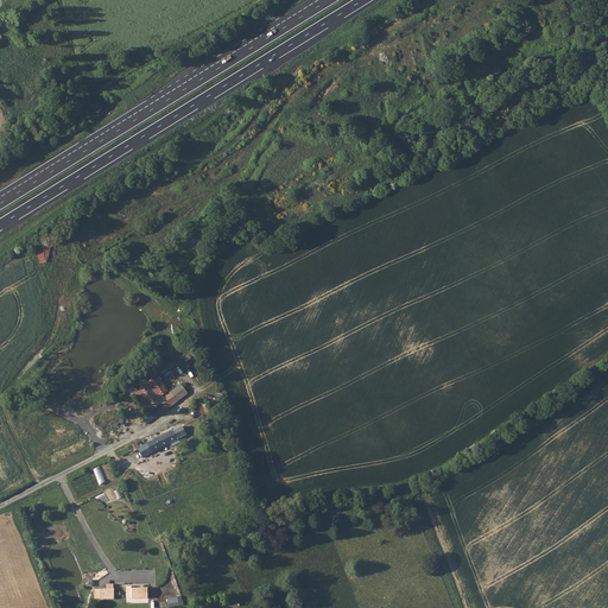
[(38,261),(49,263),(52,245),(40,244),(38,261)]
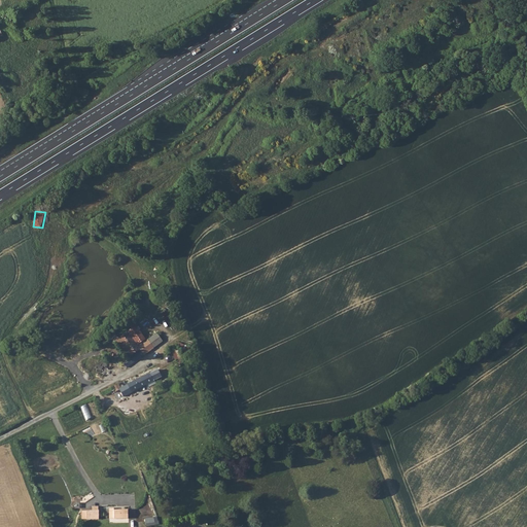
[(140,349),(123,361),(128,367),(163,341),(157,332),(138,347),(140,349)]
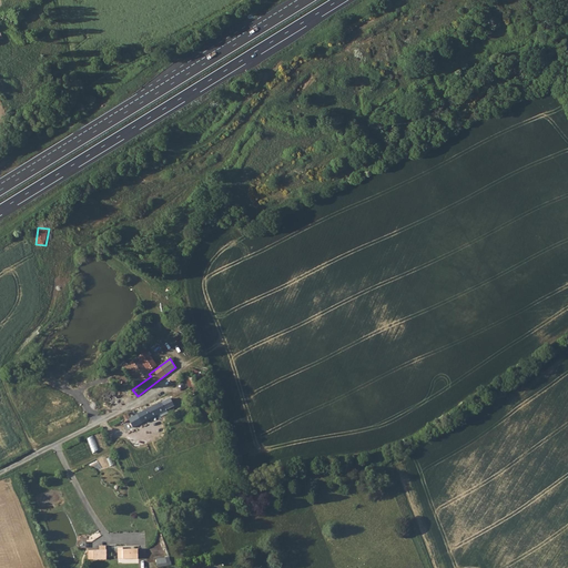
[(114,363),(105,368),(108,373),(117,367),(114,363)]
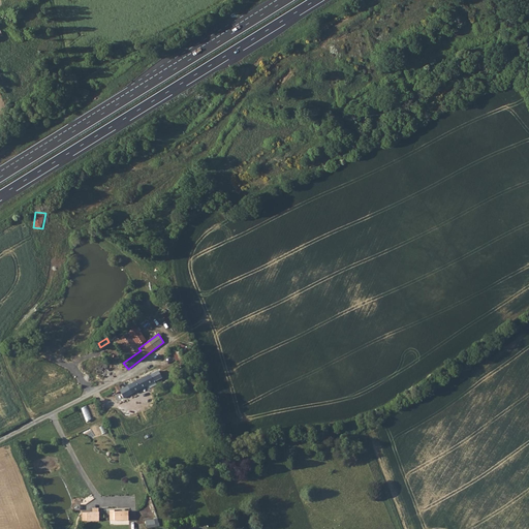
[(178,348),(189,353),(193,345),(183,340),(178,348)]
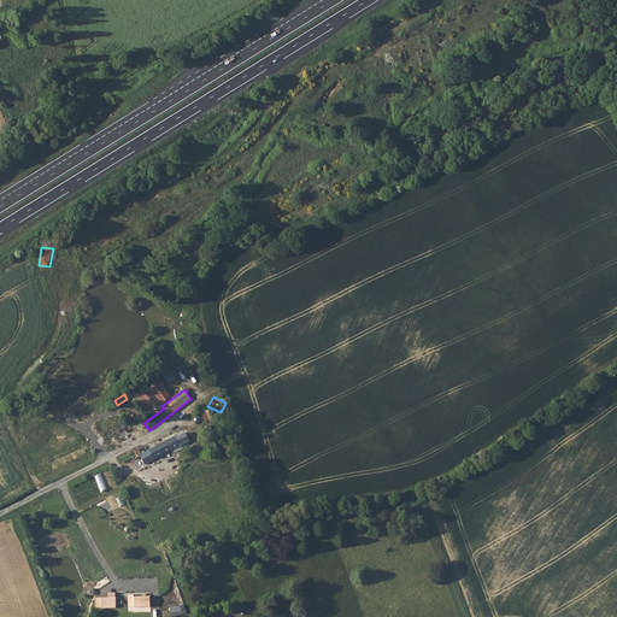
[(209,409),(203,411),(206,421),(209,421),(212,429),(218,427),(215,418),(213,418),(209,409)]
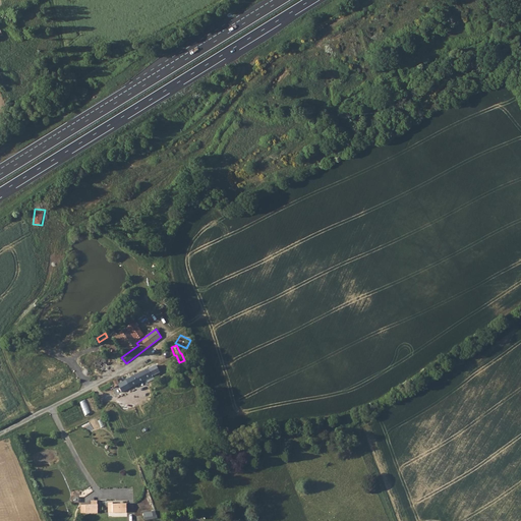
[(112,382),(115,388),(119,385),(122,392),(160,372),(156,364),(123,382),(122,380),(120,380),(118,381),(117,379),(112,382)]
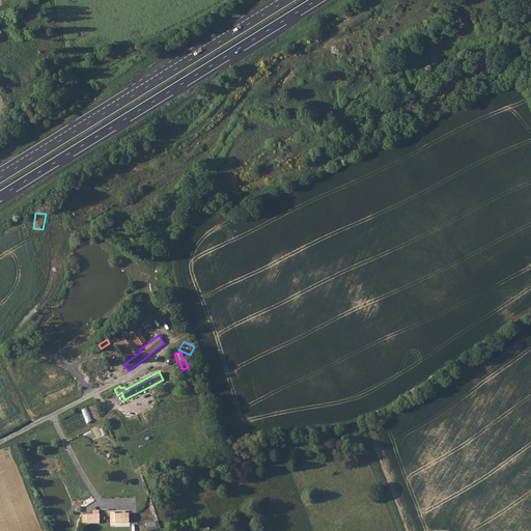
[(87,423),(92,421),(88,408),(83,409),(87,423)]
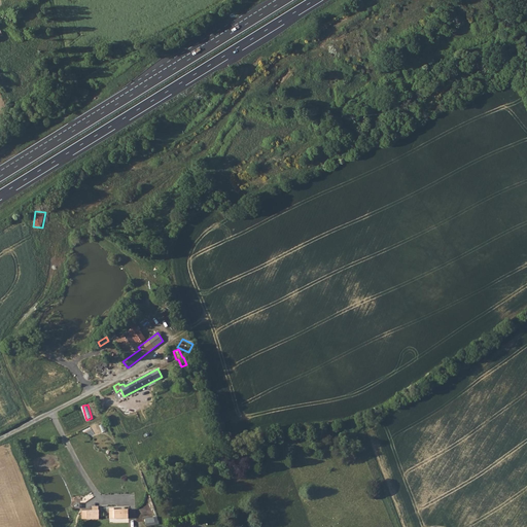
[(94,506),(93,511),(82,510),(82,519),(100,520),(100,506),(94,506)]
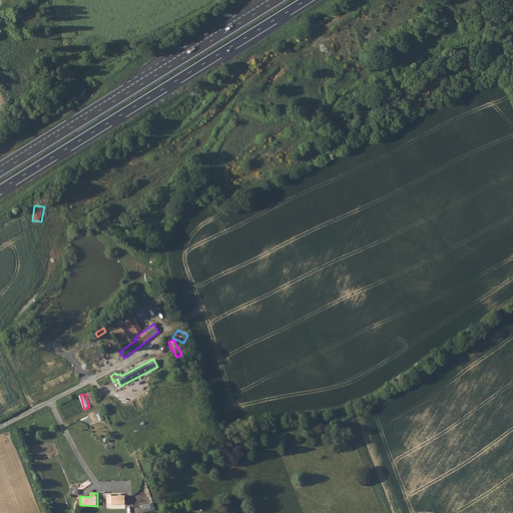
[(124,496),(107,496),(107,504),(125,504),(124,496)]
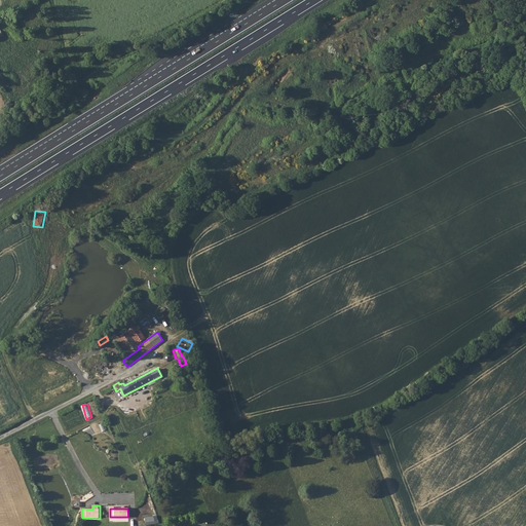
[(146,521),(147,525),(159,523),(158,516),(151,517),(152,520),(146,521)]
